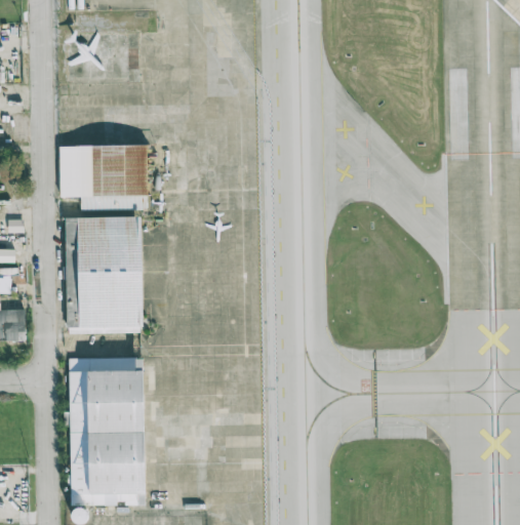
[(519,68),(505,68),(506,136),(519,136),(519,68)]
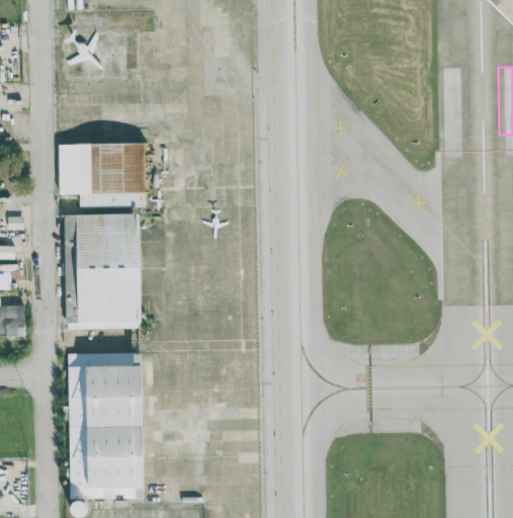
[(57,145),(146,143),(147,189),(141,189),(141,207),(75,208),(75,190),(57,190),(57,145)]
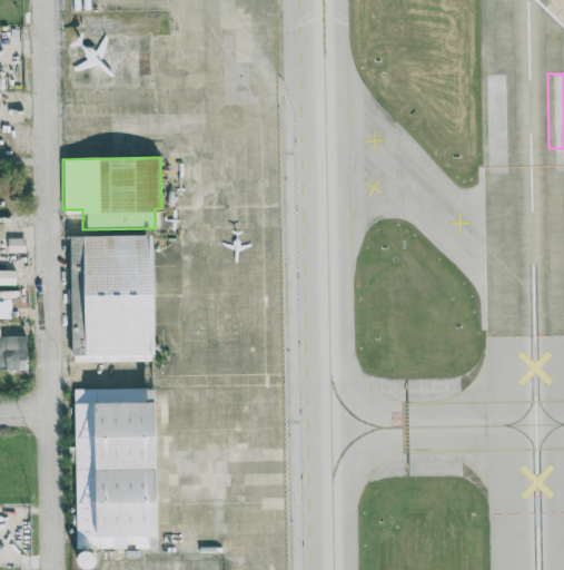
[(71,235),(155,234),(157,362),(72,362),(71,235)]
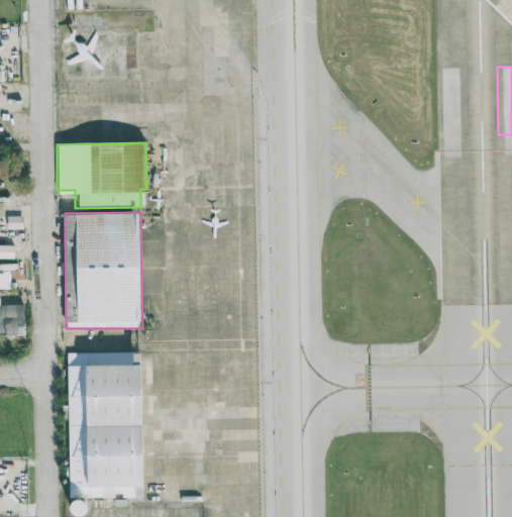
[(3,216),(3,228),(18,227),(18,216),(3,216)]
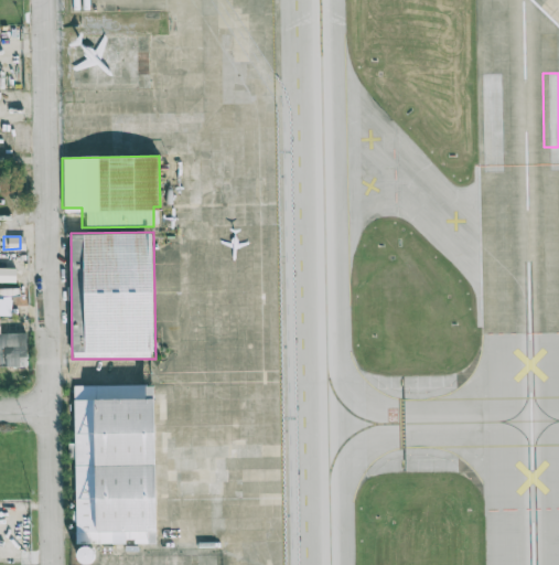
[(10,268),(0,267),(0,280),(10,281),(10,268)]
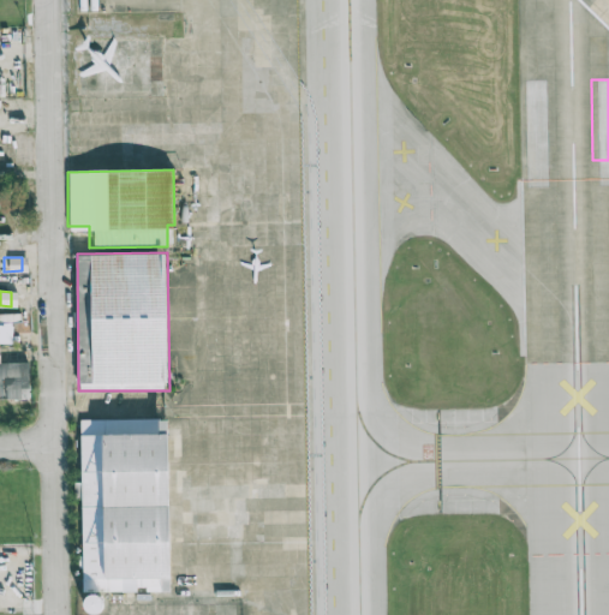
[(0,399),(23,399),(23,363),(0,363),(0,399)]
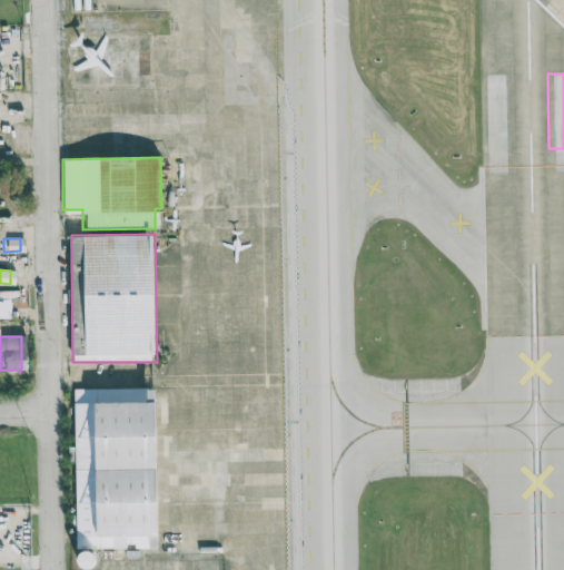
[(75,385),(160,385),(164,530),(187,531),(187,559),(159,559),(159,534),(76,534),(75,385)]
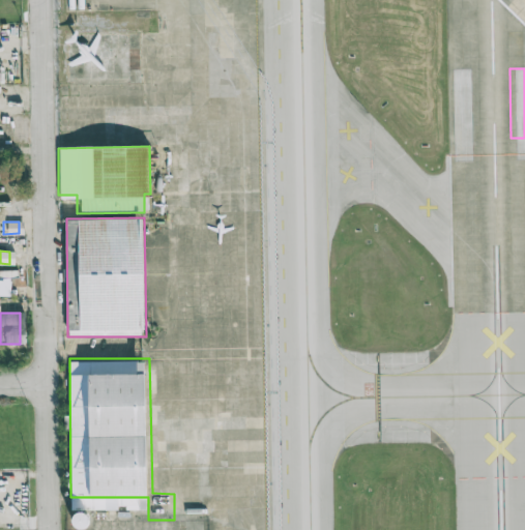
[(80,512),(66,516),(69,529),(84,527),(80,512)]
